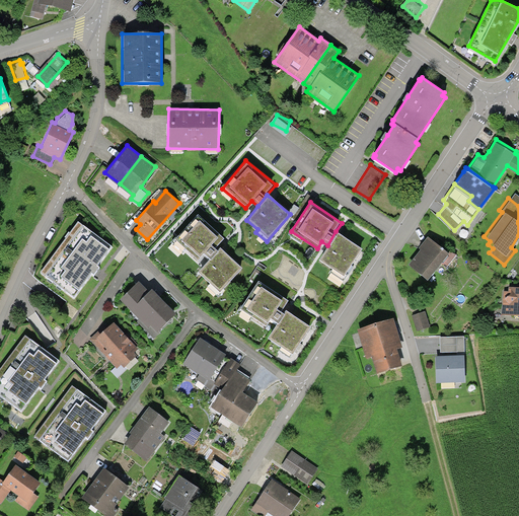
[(226,237),(196,213),(172,241),(197,261),(202,253),(208,259),(218,247),(226,237)]
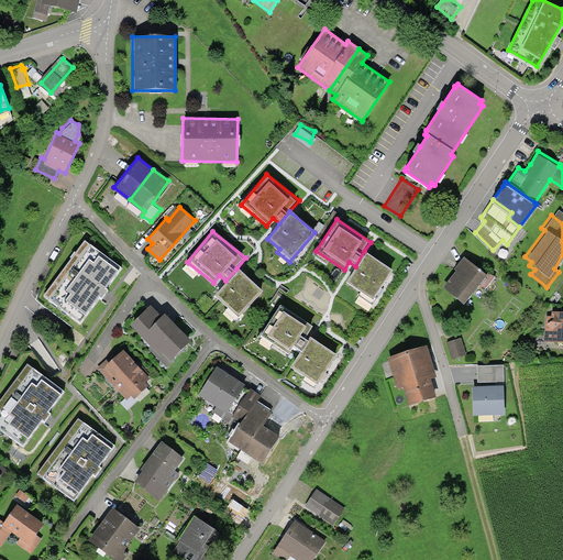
[(121,266),(85,239),(44,293),(80,320),(99,296),(101,298),(105,295),(109,288),(106,286),(121,266)]
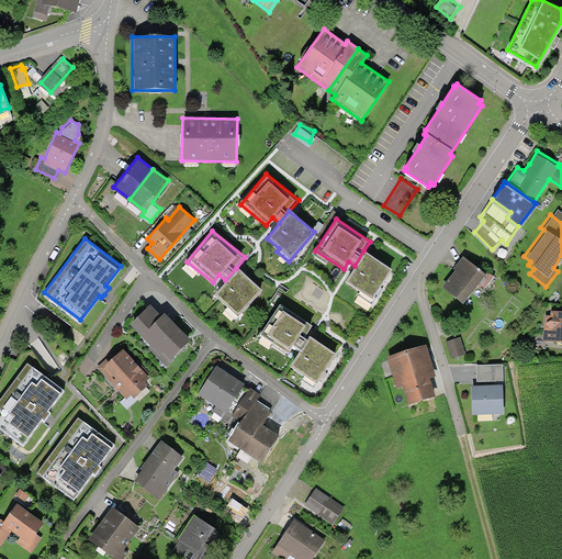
[(393,269),(363,250),(355,266),(345,280),(359,290),(356,294),(370,304),(393,269)]
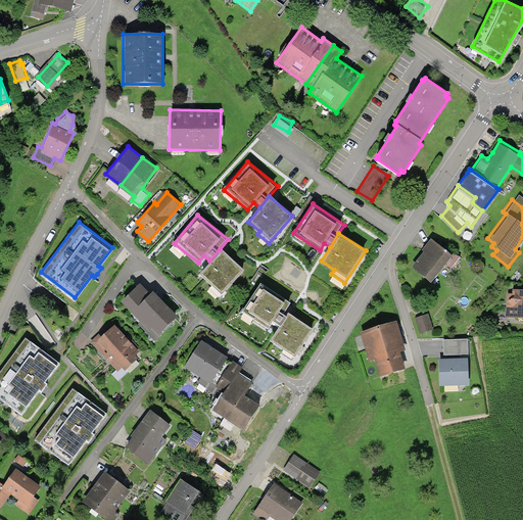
[(452,254),(430,237),(421,249),(423,250),(413,265),(431,280),(452,254)]
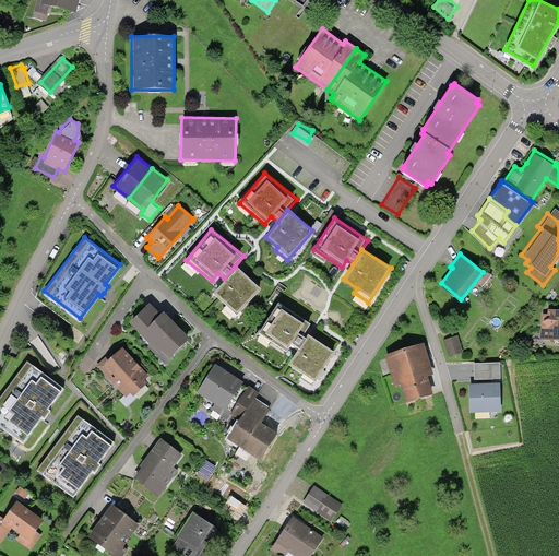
[(259,287),(235,267),(224,279),(212,294),(224,304),(222,307),(235,317),(259,287)]
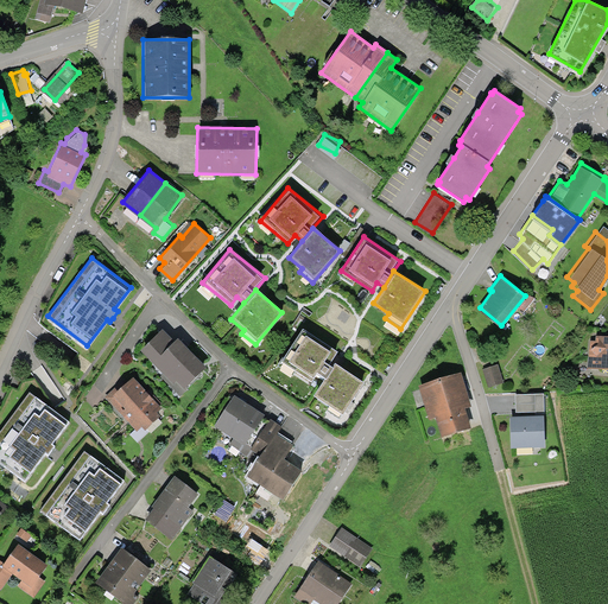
[(316,374),(324,379),(331,368),(328,367),(339,351),(303,328),(280,362),(310,382),(316,374)]
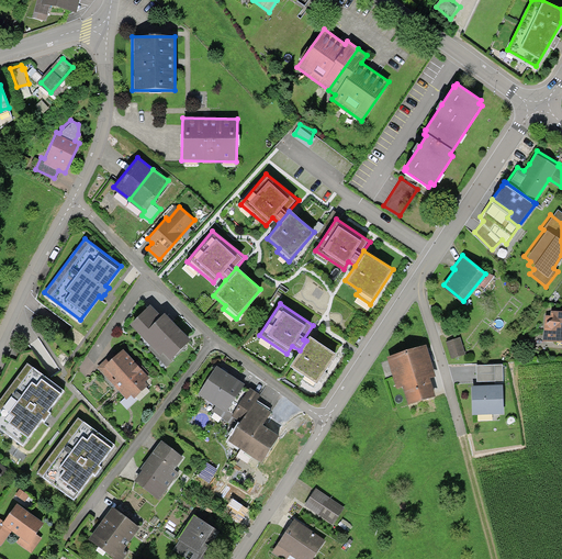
[(160,315),(149,304),(130,324),(149,344),(147,346),(166,366),(191,341),(164,313),(160,315)]
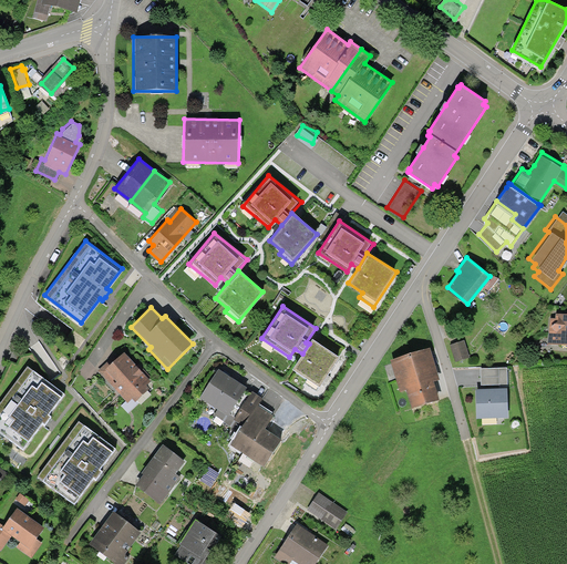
[(566,313),(555,313),(555,319),(547,319),(546,342),(566,344),(566,313)]
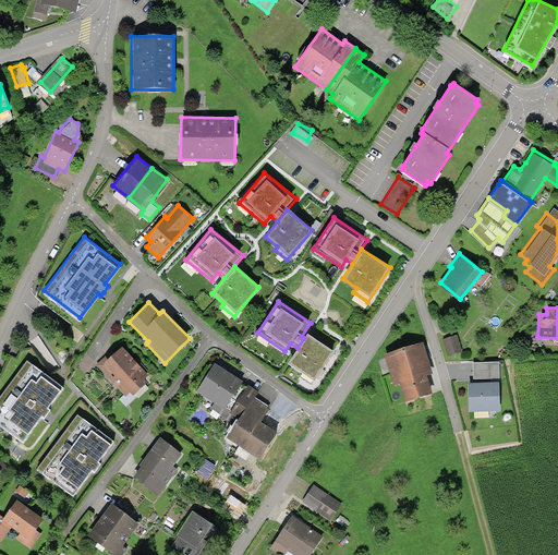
[(457,333),(443,338),(448,354),(462,349),(457,333)]
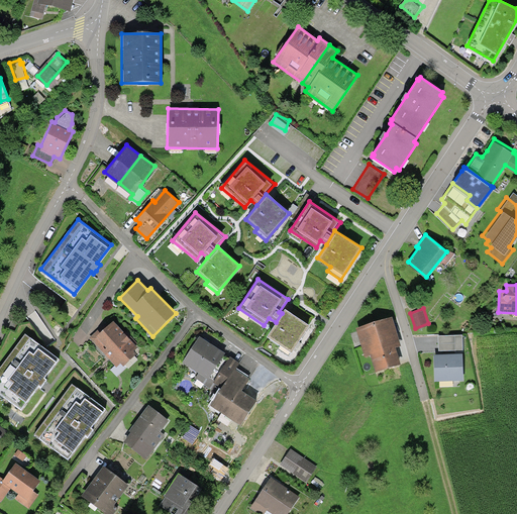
[(282,313),(276,322),(266,336),(290,352),(308,325),(285,309),(282,313)]
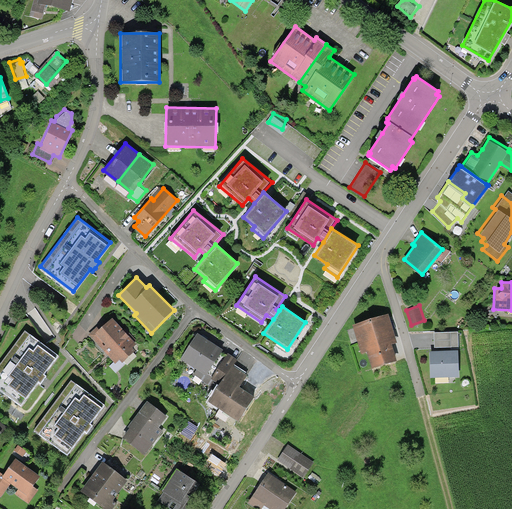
[(388,313),(351,324),(360,353),(366,351),(371,368),(396,360),(391,343),(397,341),(388,313)]
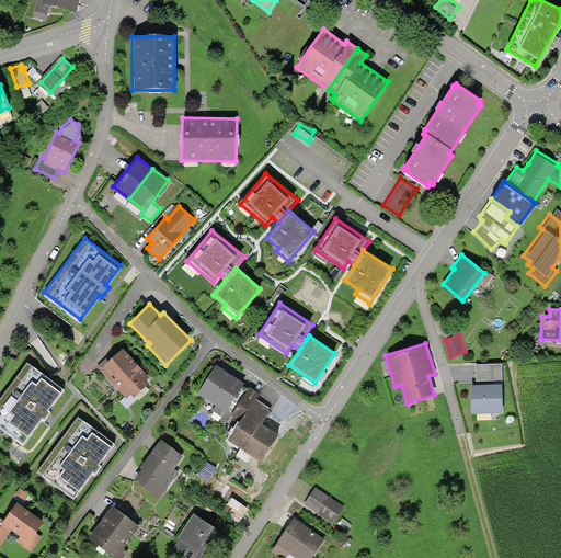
[(149,375),(123,346),(110,359),(106,354),(95,364),(125,396),(130,391),(136,397),(149,385),(145,379),(149,375)]
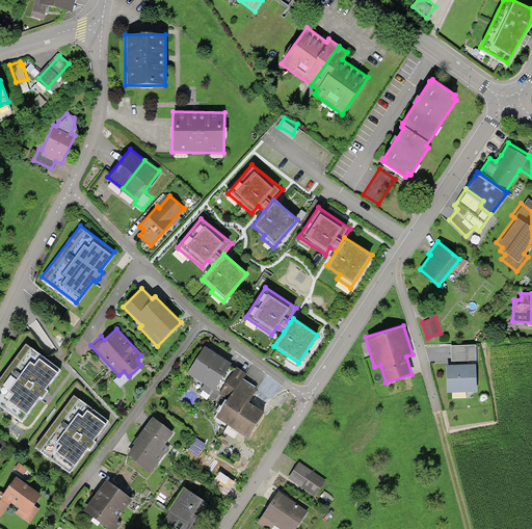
[(62,368),(26,341),(0,375),(0,404),(22,421),(41,397),(43,398),(49,390),(47,389),(62,368)]
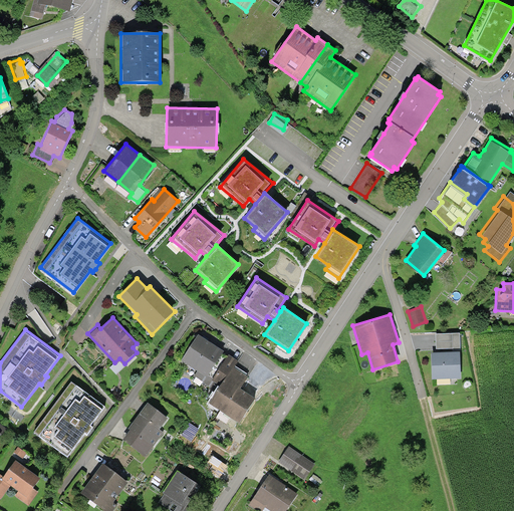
[(437,346),(453,345),(453,347),(461,347),(460,331),(436,332),(437,346)]
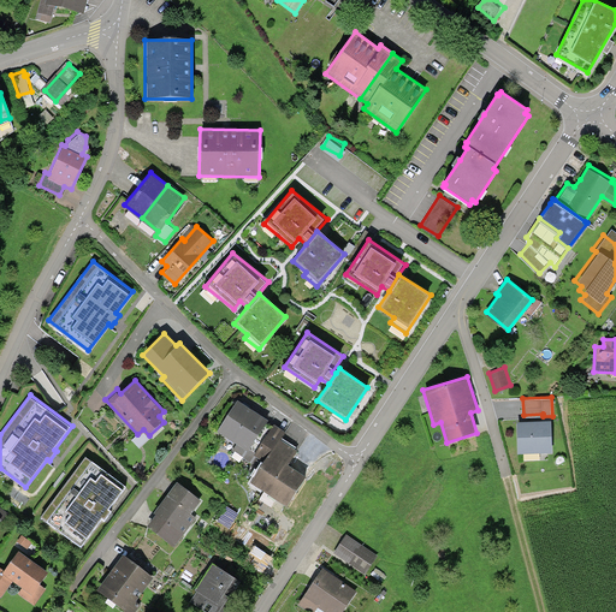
[(230,450),(249,462),(271,427),(265,423),(267,420),(235,399),(215,431),(235,441),(230,450)]
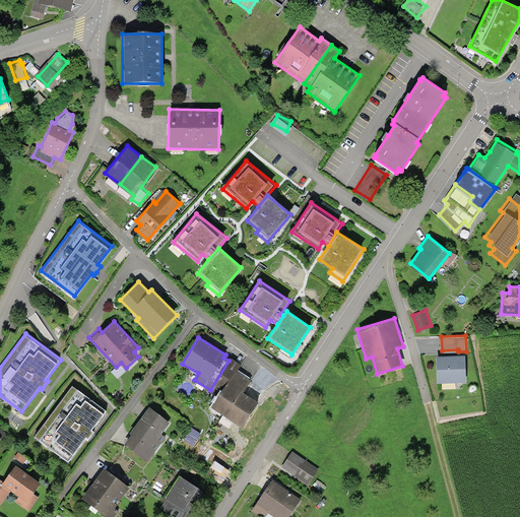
[(466,381),(465,354),(437,356),(437,381),(466,381)]
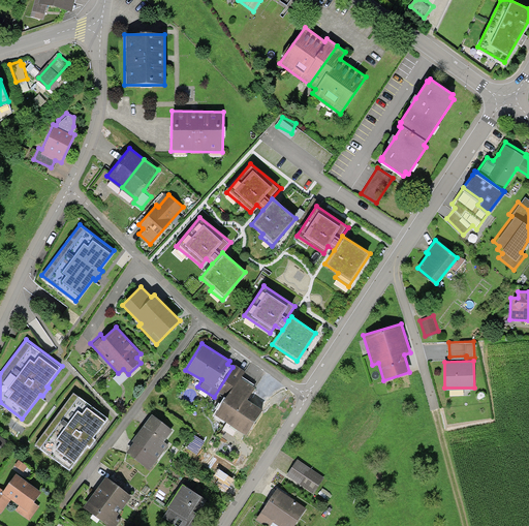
[(213,414),(246,435),(262,409),(247,400),(254,388),(240,379),(245,371),(234,364),(232,367),(214,397),(206,410),(213,414)]
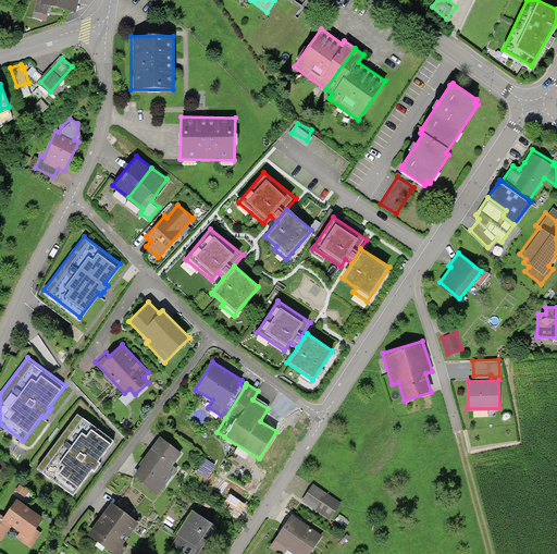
[(114,438),(77,411),(37,467),(74,494),(93,469),(95,471),(101,462),(98,459),(114,438)]
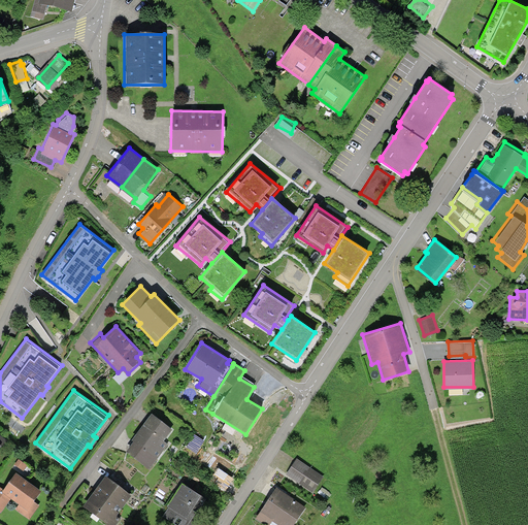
[(171,429),(151,413),(130,438),(133,441),(126,451),(150,469),(170,445),(163,438),(171,429)]
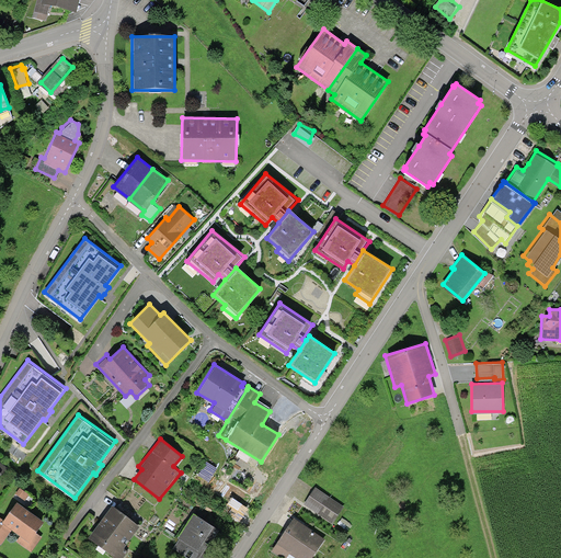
[(18,486),(10,497),(15,501),(2,519),(0,516),(0,543),(10,530),(18,535),(14,539),(30,550),(42,536),(36,532),(44,522),(25,508),(33,498),(18,486)]
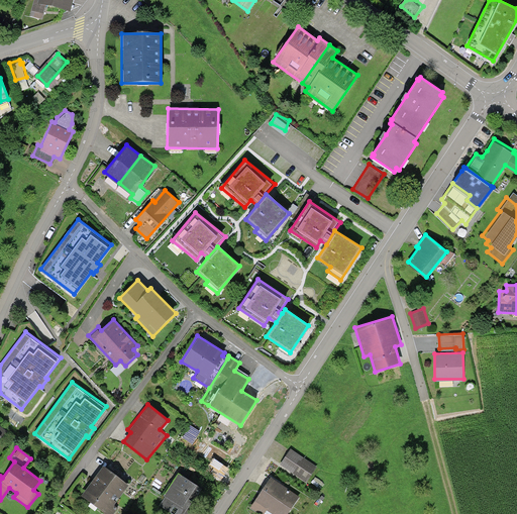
[(316,466),(290,448),(280,464),(306,481),(316,466)]
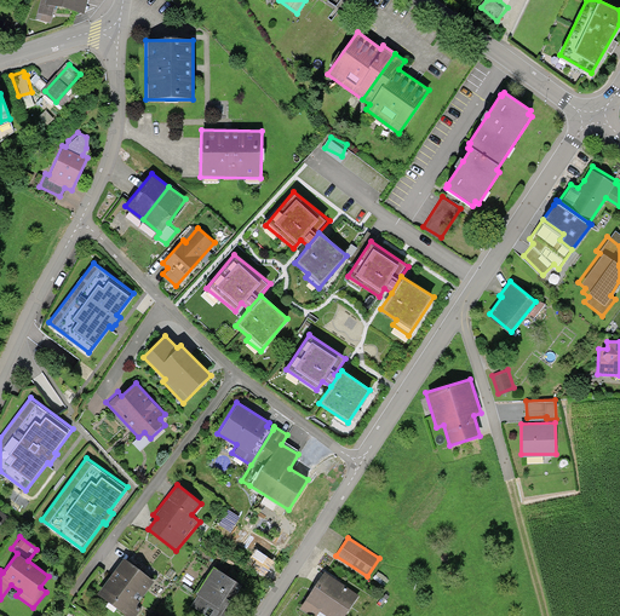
[(154,581),(125,558),(97,592),(126,615),(136,615),(145,605),(138,600),(154,581)]
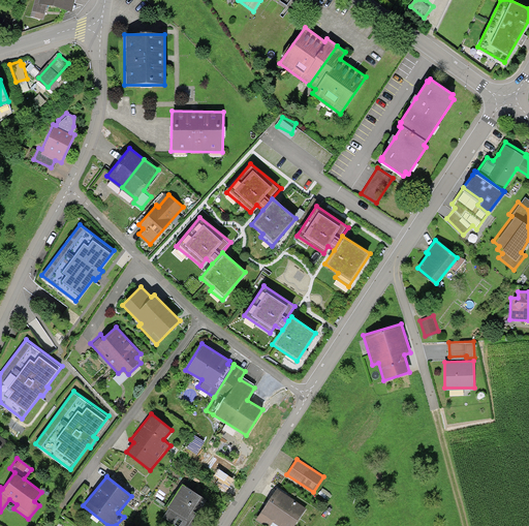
[(207,498),(182,483),(166,505),(168,507),(163,517),(178,525),(193,525),(197,520),(201,514),(197,512),(207,498)]
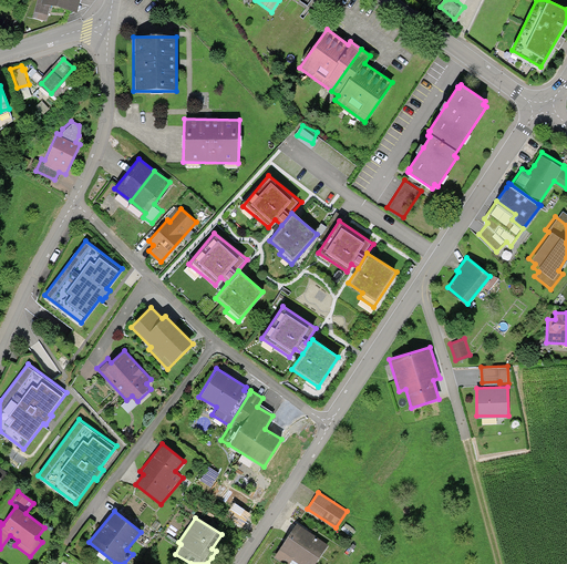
[(296,523),(275,556),(286,563),(290,557),(300,563),(313,563),(327,544),(296,523)]
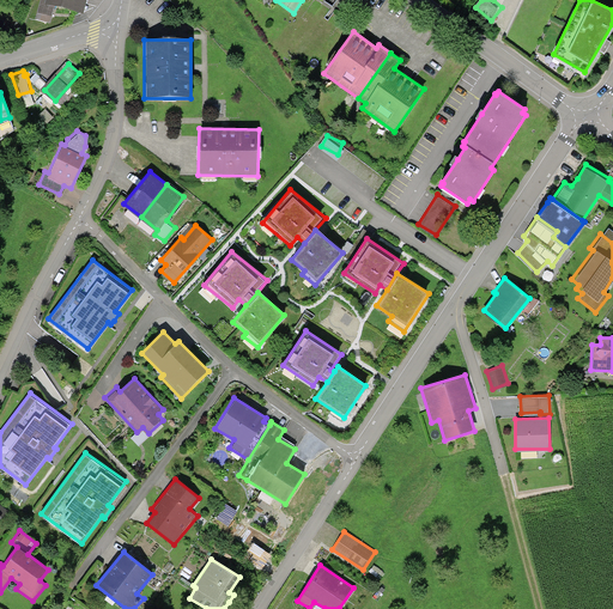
All buildings are outlined.
